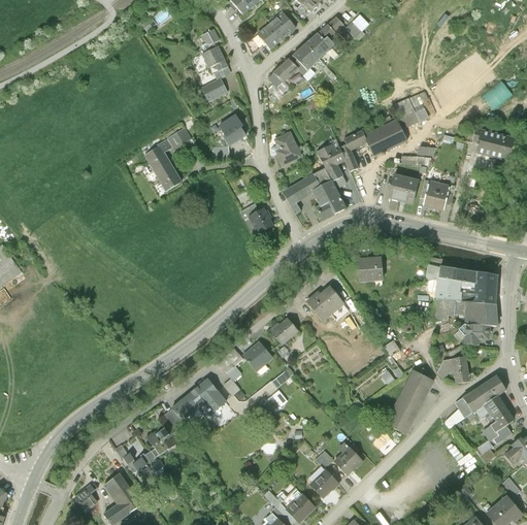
[(243,14),(256,3),(253,0),(231,0),(243,14)]
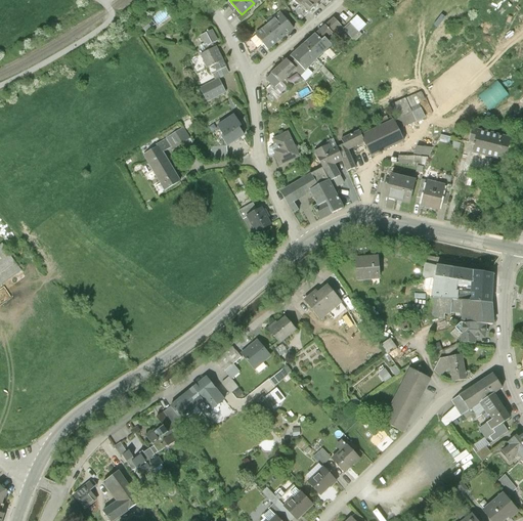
[(298,0),(300,2),(308,10),(317,0),(298,0)]
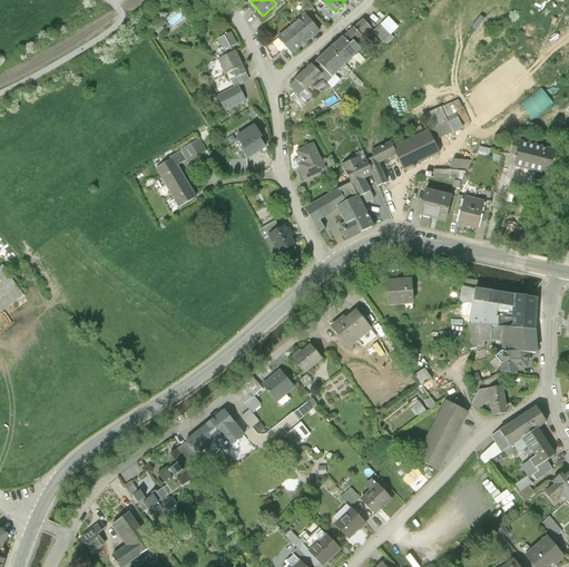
[(326,20),(335,11),(326,2),(317,11),(326,20)]
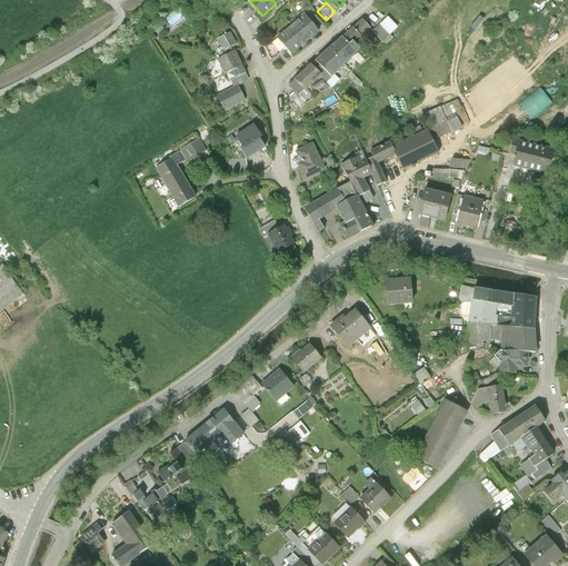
[(306,15),(291,26),(305,42),(319,31),(306,15)]
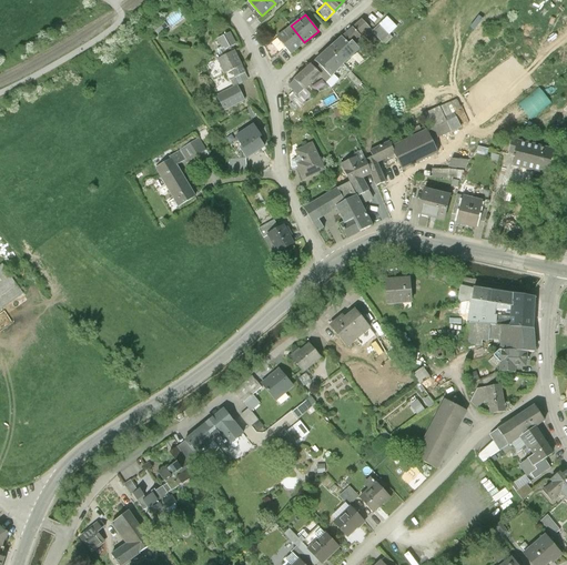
[(396,26),(387,16),(372,30),(381,40),(396,26)]
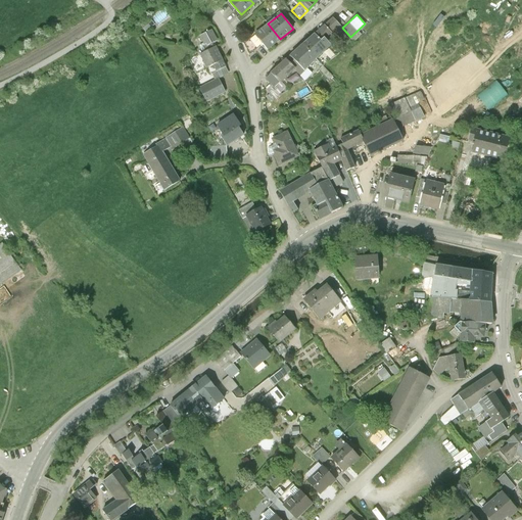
[(333,16),(315,33),(322,41),(325,38),(340,25),(333,16)]
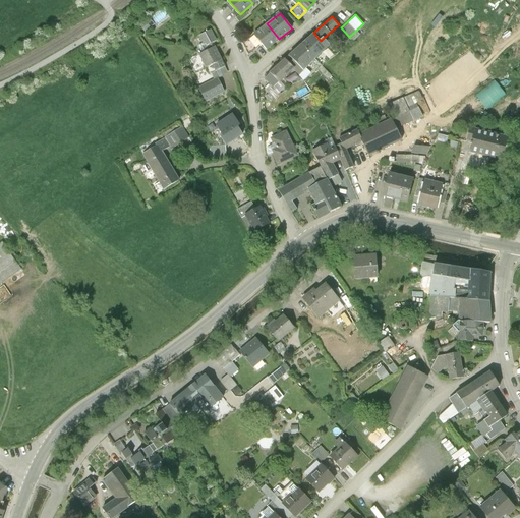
[(267,49),(279,39),(267,23),(255,34),(262,42),(267,49)]
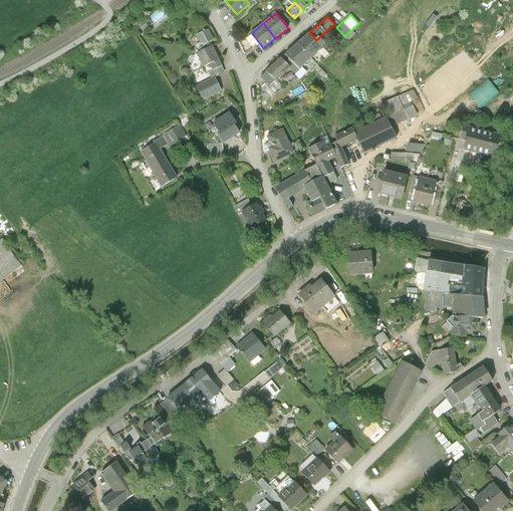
[(197,34),(202,44),(213,38),(208,28),(197,34)]
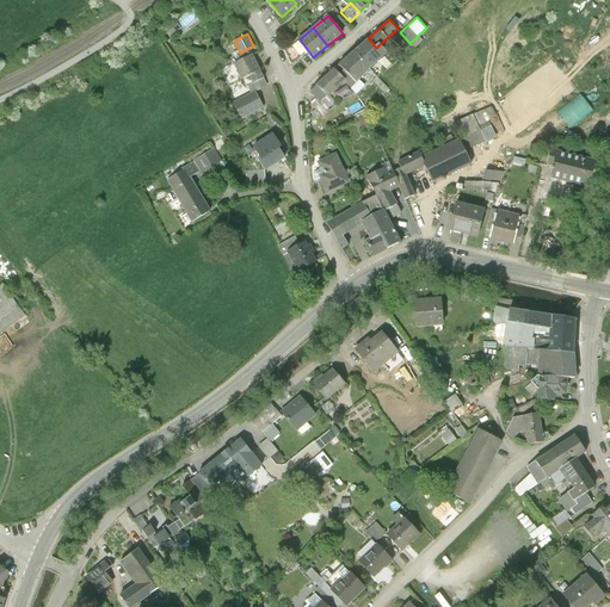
[(368,38),(353,50),(370,68),(388,53),(380,44),(376,48),(368,38)]
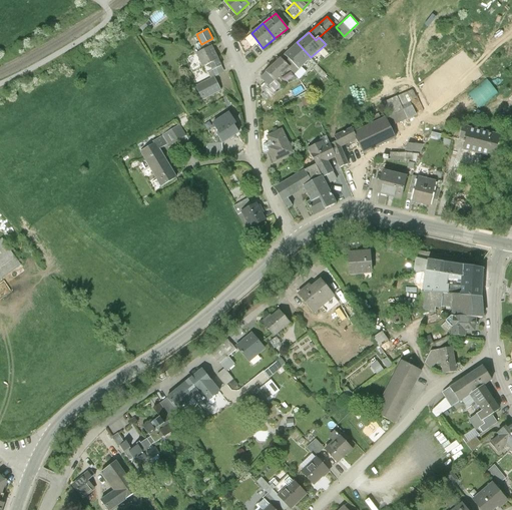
[(250,47),(258,41),(251,33),(243,39),(250,47)]
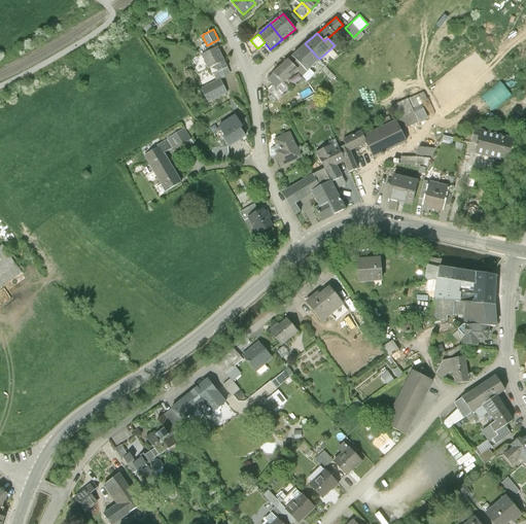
[(309,68),(319,59),(305,43),(292,56),(306,71),(309,68)]
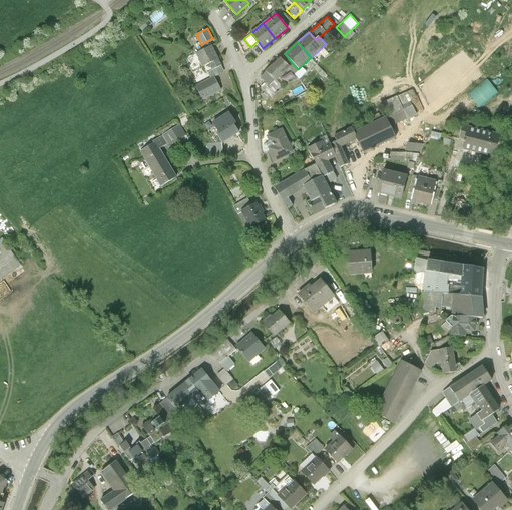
[(220,63),(211,45),(197,52),(207,70),(220,63)]
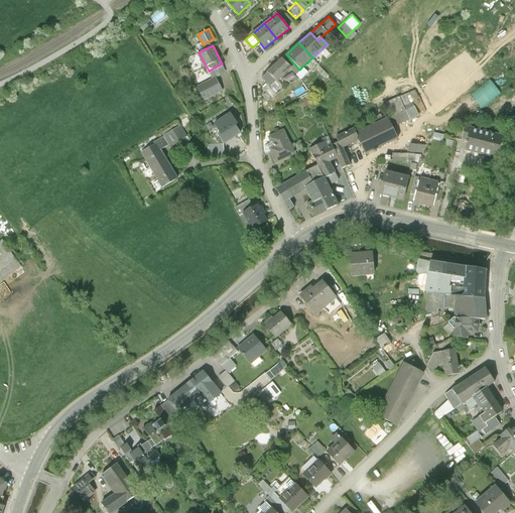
[(286,54),(282,57),(290,67),(299,77),(306,71),(302,67),(299,70),(286,54)]
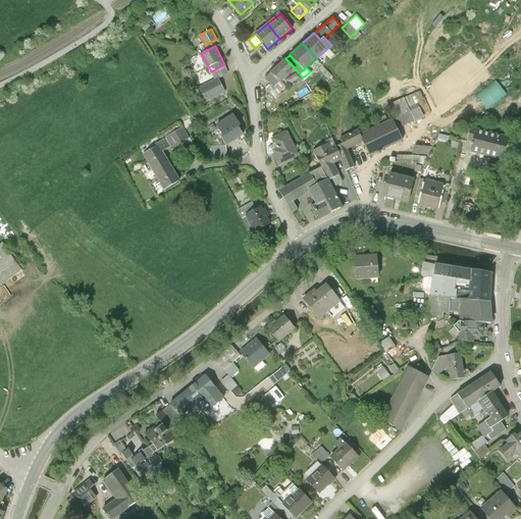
[(273,86),(294,67),(285,58),(265,76),(269,82),(273,86)]
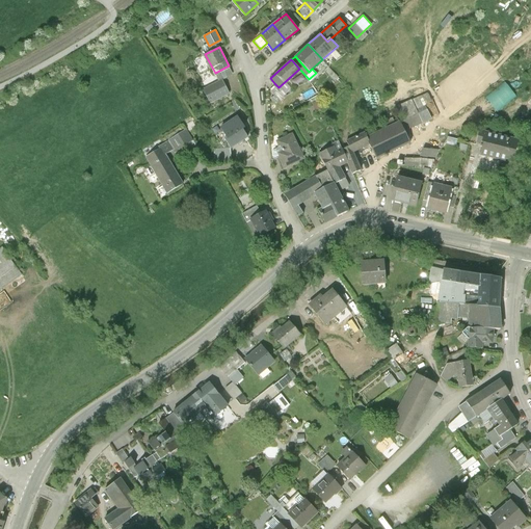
[(232,73),(229,65),(215,73),(218,80),(221,78),(232,73)]
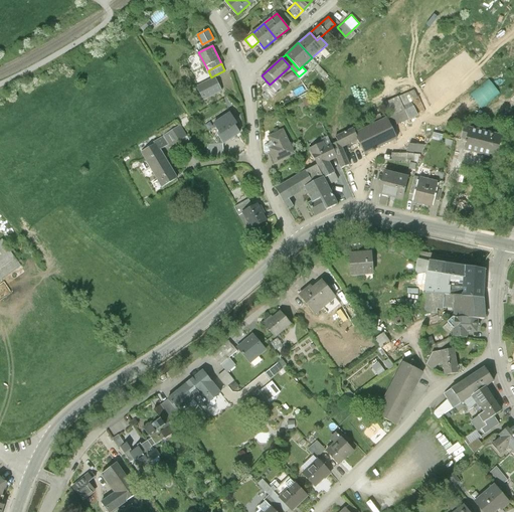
[(220,89),(214,75),(211,77),(195,86),(201,99),(220,89)]
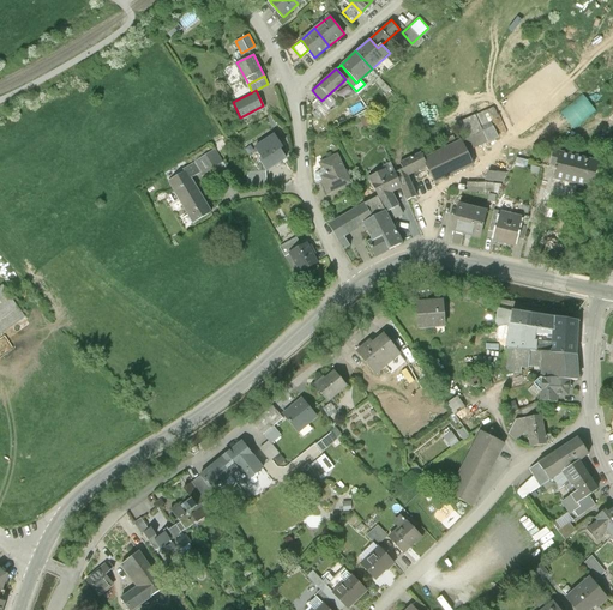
[(317,96),(311,101),(322,113),(328,107),(322,101),(317,96)]
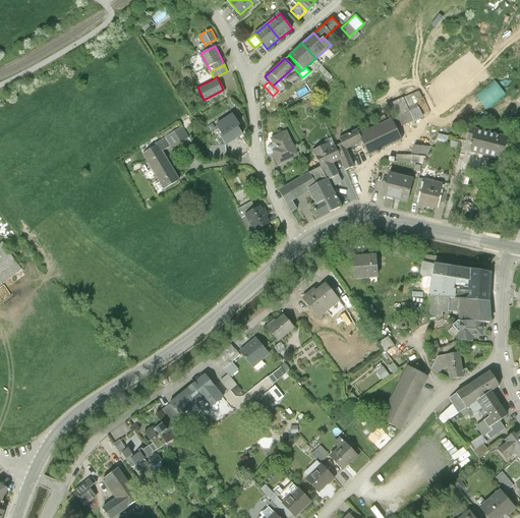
[(390,113),(356,131),(363,145),(368,155),(407,135),(402,126),(426,114),(413,90),(385,104),(390,113)]
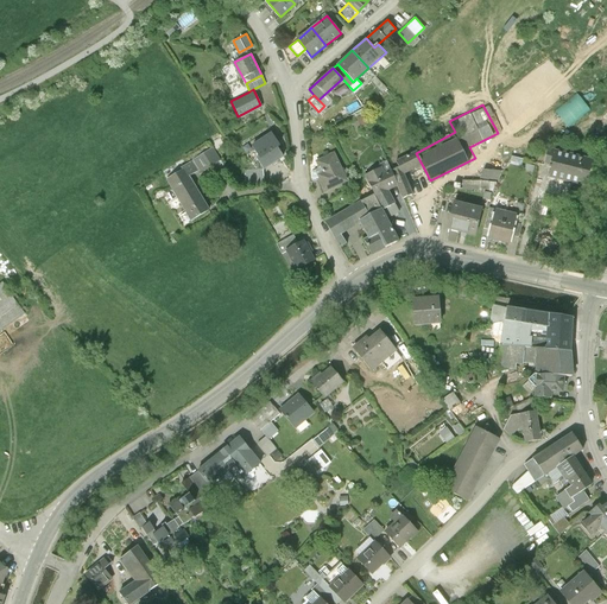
[(366,114),(358,115),(360,125),(368,122),(366,114)]
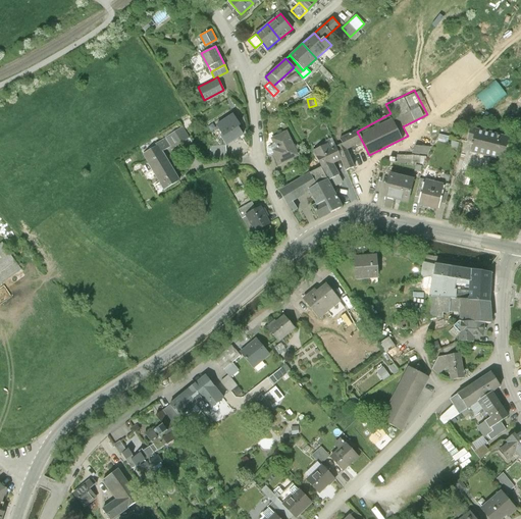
[(232,112),(215,123),(221,133),(219,134),(225,144),(242,133),(237,124),(239,122),(232,112)]
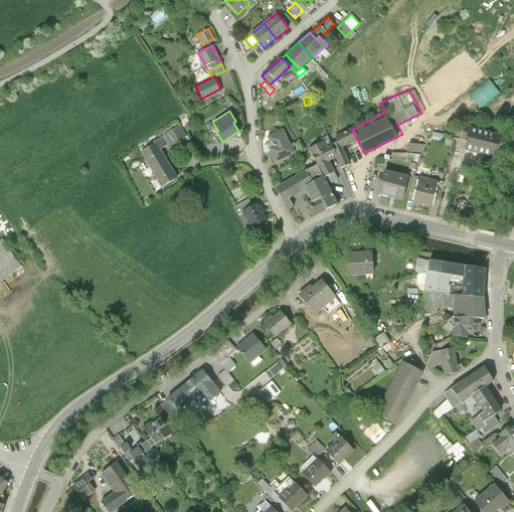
[(153,140),(154,142),(155,141),(159,148),(167,143),(169,145),(186,134),(180,123),(153,140)]
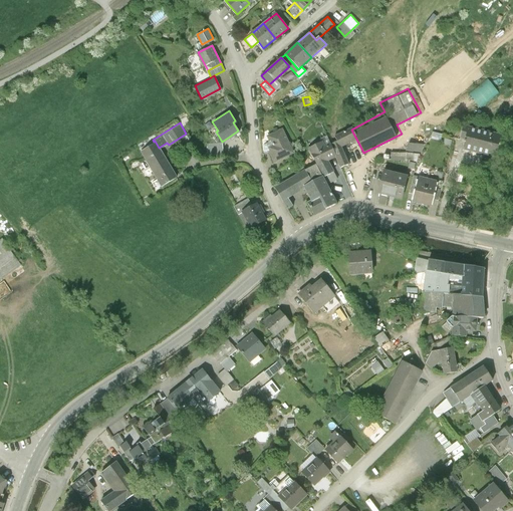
[(501,135),(462,123),(459,137),(465,139),(463,147),(495,156),(501,135)]
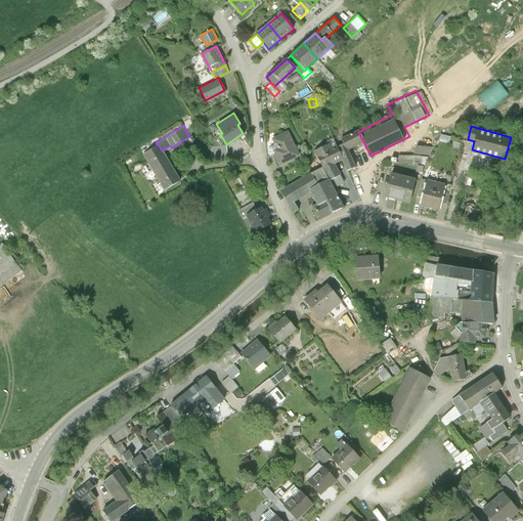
[(300,155),(288,130),(272,138),(277,147),(273,149),(280,165),(300,155)]
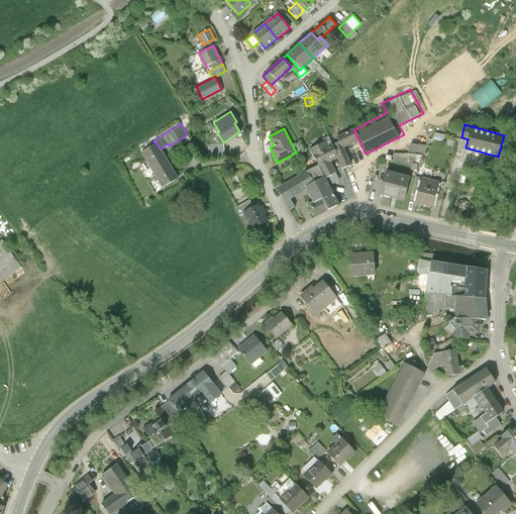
[(353,130),(338,138),(345,150),(360,143),(353,130)]
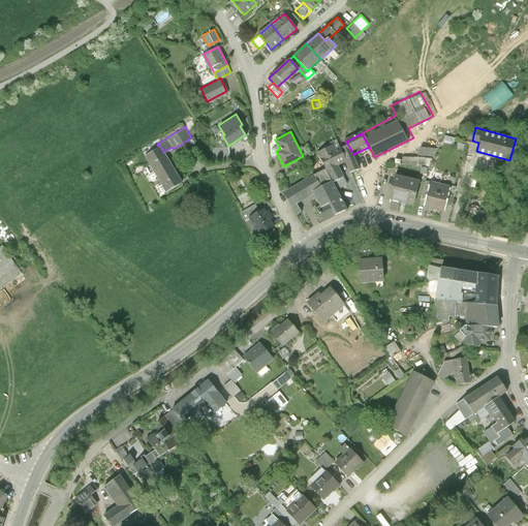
[(360,165),(353,154),(346,142),(338,146),(346,160),(350,169),(360,165)]
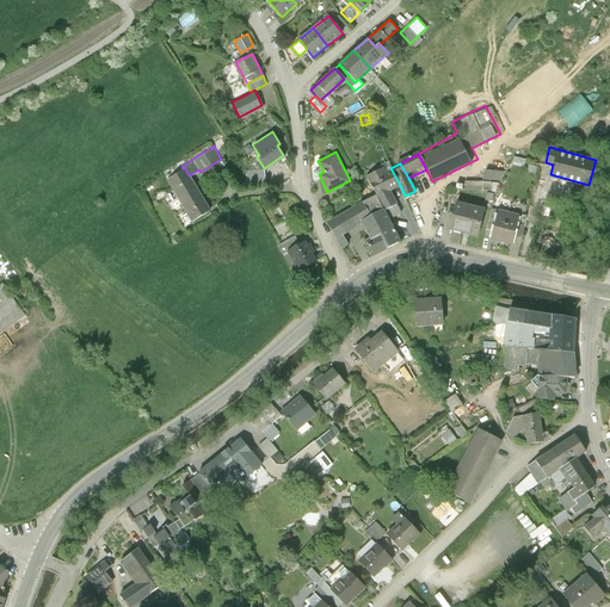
[(363,199),(370,214),(384,206),(390,217),(404,211),(392,190),(400,185),(390,168),(387,171),(383,166),(368,174),(377,191),(363,199)]
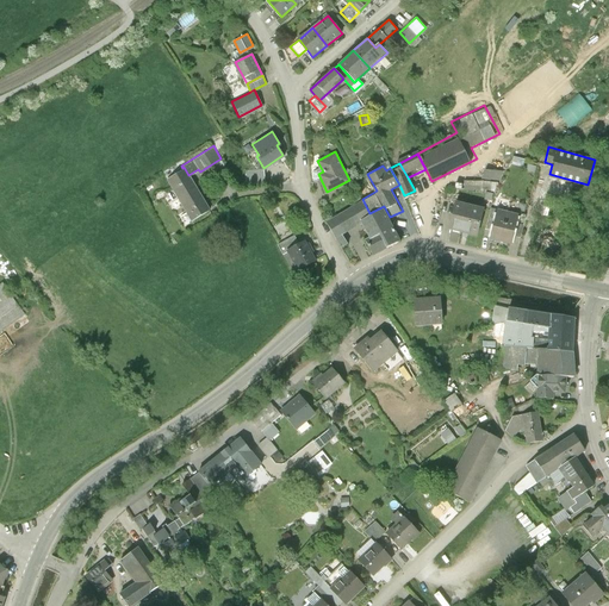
[(479,166),(478,176),(463,176),(461,186),(496,187),(497,166),(479,166)]
